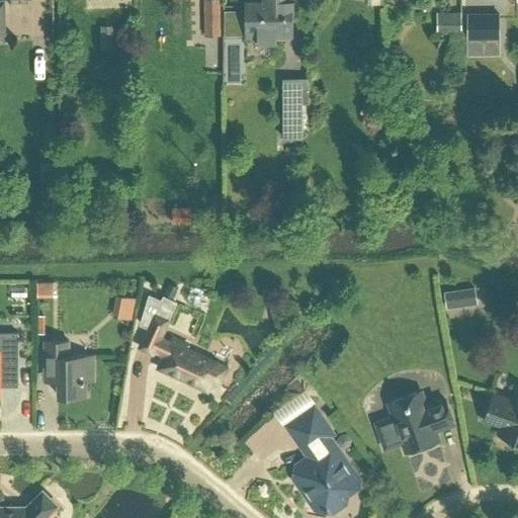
[(203,0),(203,35),(220,35),(219,0),(203,0)]
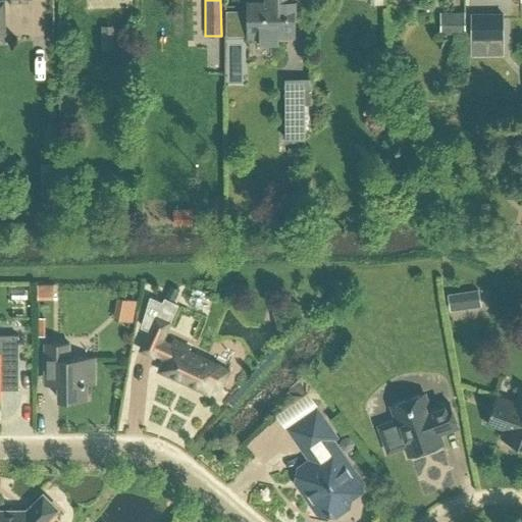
[(291,0),(246,0),(247,37),(258,37),(258,42),(278,42),(277,37),(295,37),(295,10),(291,10),(291,0)]
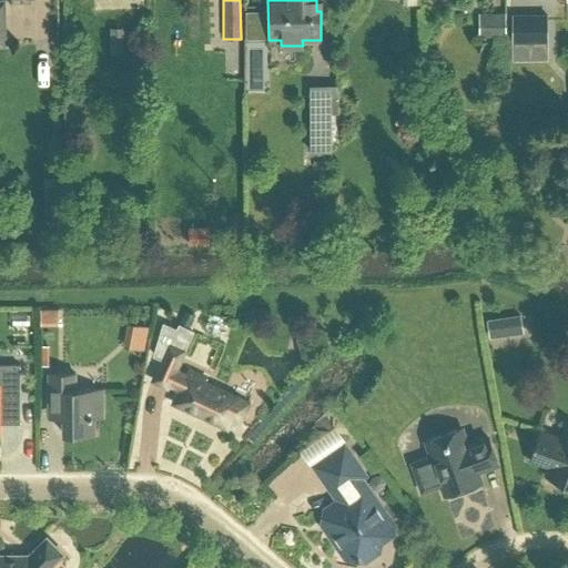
[(479,37),(506,37),(505,14),(478,14),(479,37)]
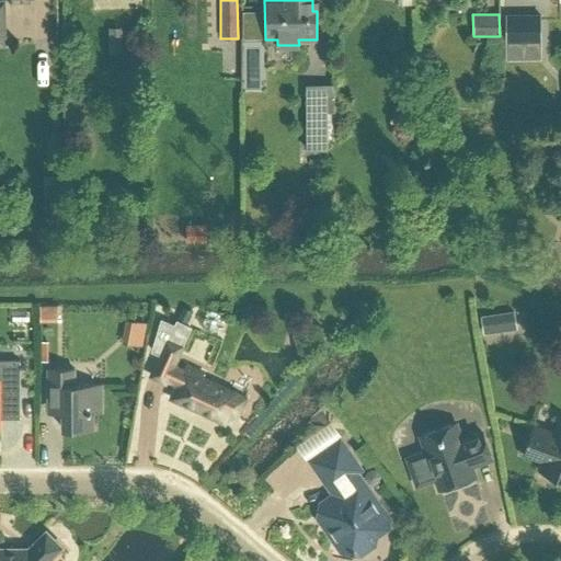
[(502,18),(504,58),(540,56),(538,15),(502,18)]
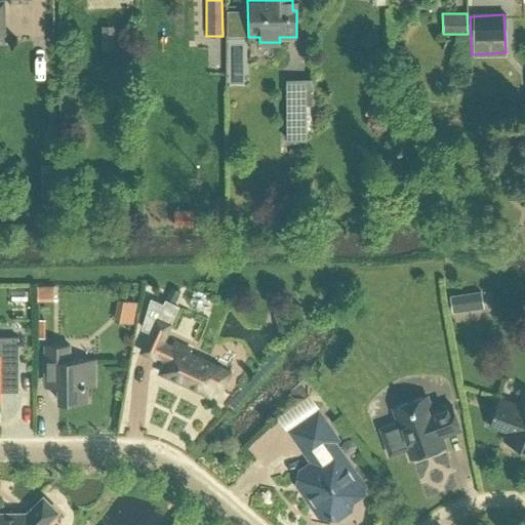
[(102,26),(102,49),(114,49),(114,26),(102,26)]
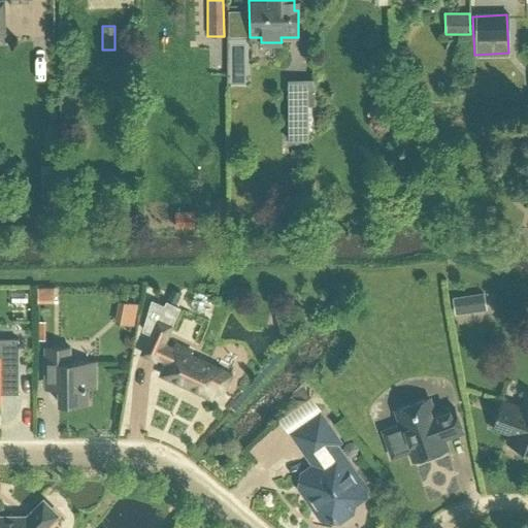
[(226,36),(226,84),(245,85),(245,36),(226,36)]
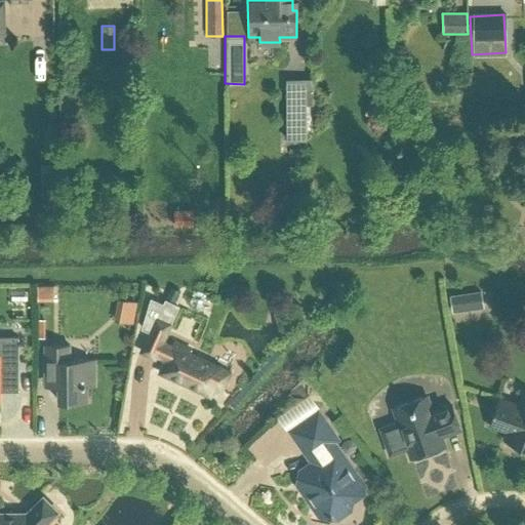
[(286,79),(287,140),(306,140),(306,79),(286,79)]
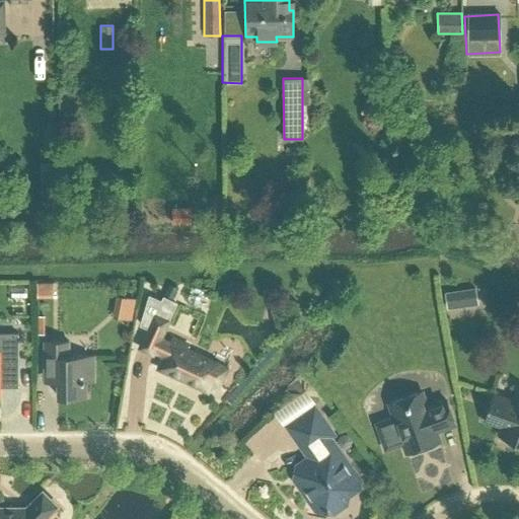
[(475,302),(473,287),(443,290),(445,306),(475,302)]
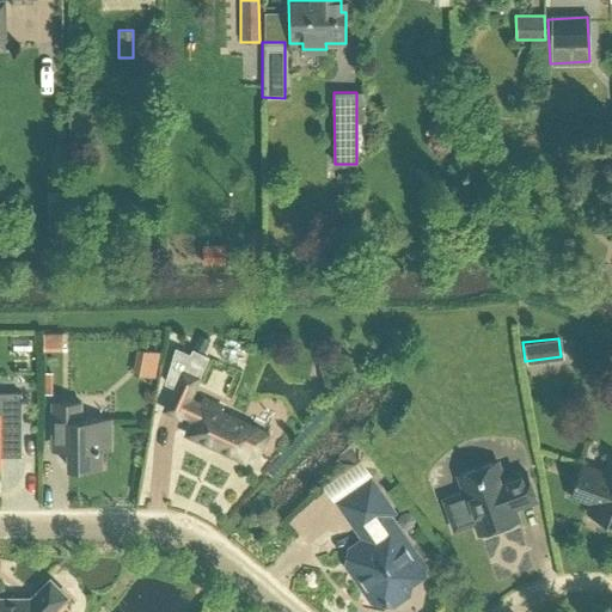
[(153,375),(158,350),(141,347),(135,372),(153,375)]
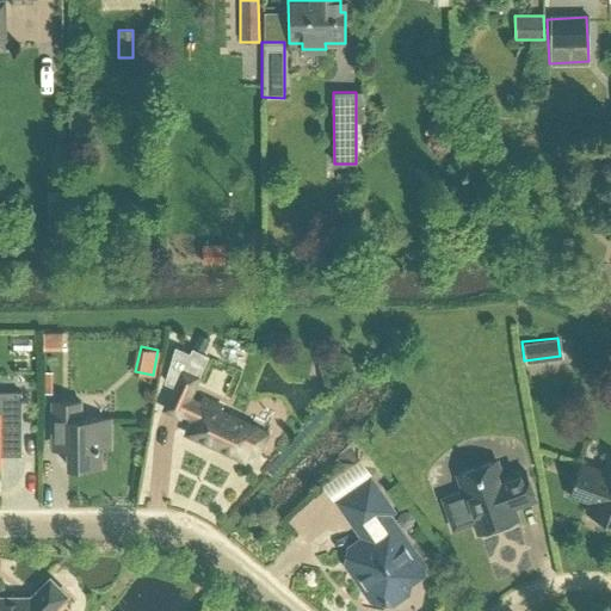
[(179,415),(198,376),(208,355),(191,347),(190,352),(174,346),(164,382),(174,387),(165,408),(179,415)]
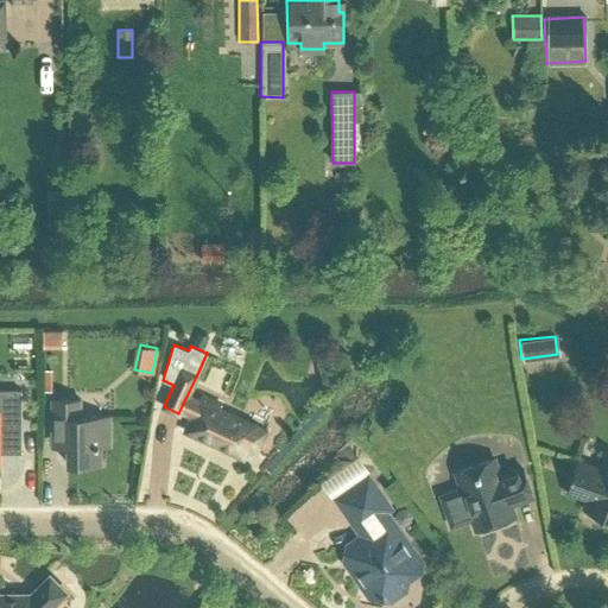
[(0,428),(21,428),(21,390),(0,390),(0,428)]
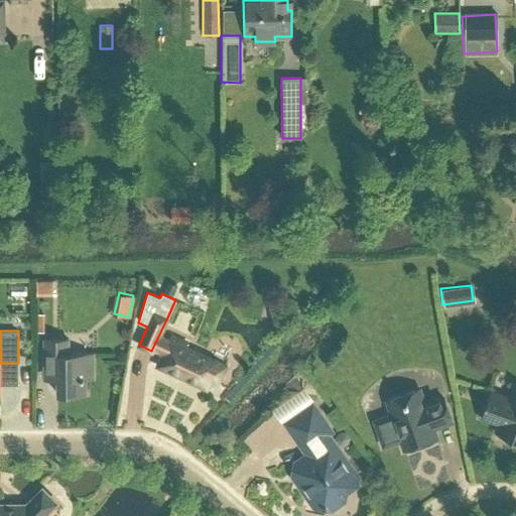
[(159,366),(205,387),(207,388),(207,386),(210,379),(218,382),(225,365),(218,362),(185,347),(186,343),(171,336),(158,364),(157,364),(156,366),(158,366),(159,366)]
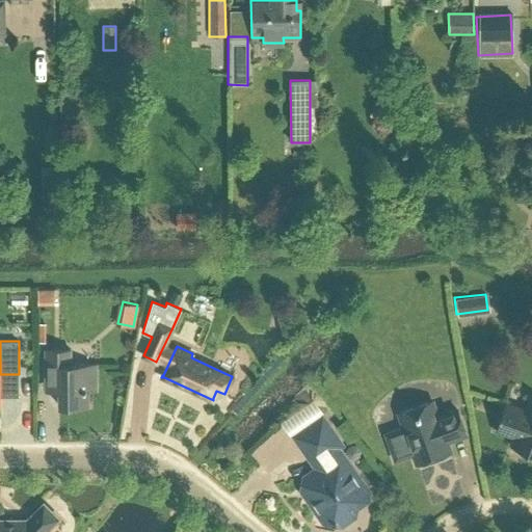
[(59,379),(59,405),(88,405),(88,391),(97,391),(97,364),(71,364),(71,349),(46,349),(46,379),(59,379)]
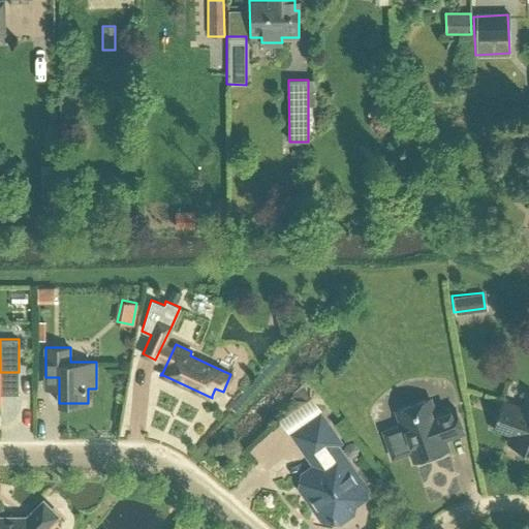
[(528,398),(525,397),(522,407),(502,400),(493,428),(512,434),(508,444),(528,450),(528,398)]
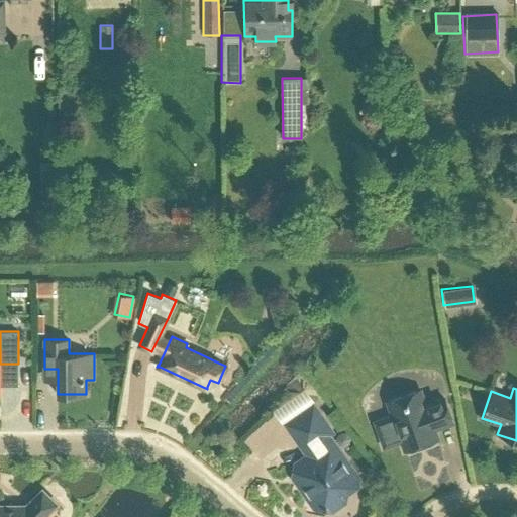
[(420,390),(388,401),(393,415),(376,421),(384,446),(401,440),(405,449),(437,438),(433,428),(452,422),(443,397),(425,404),(420,390)]
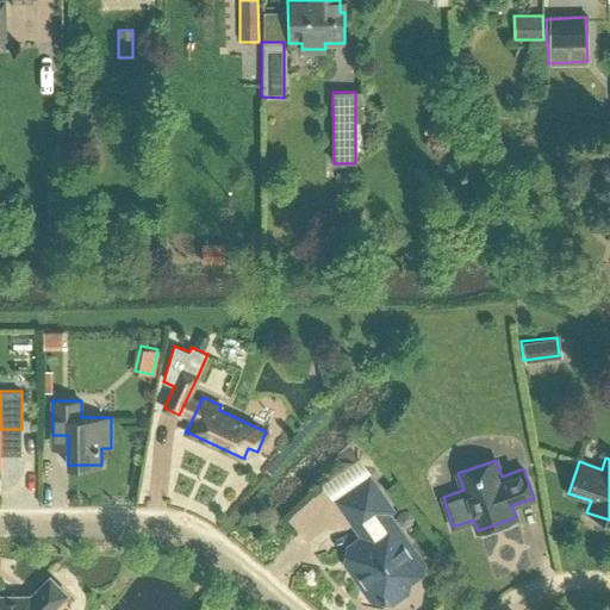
[(406,541),(387,514),(392,509),(369,477),(336,499),(362,537),(349,546),(347,562),(352,568),(354,567),(358,573),(361,573),(361,577),(373,578),(383,592),(381,598),(392,601),(404,591),(405,586),(403,583),(419,572),(421,564),(409,548),(405,547),(406,541)]
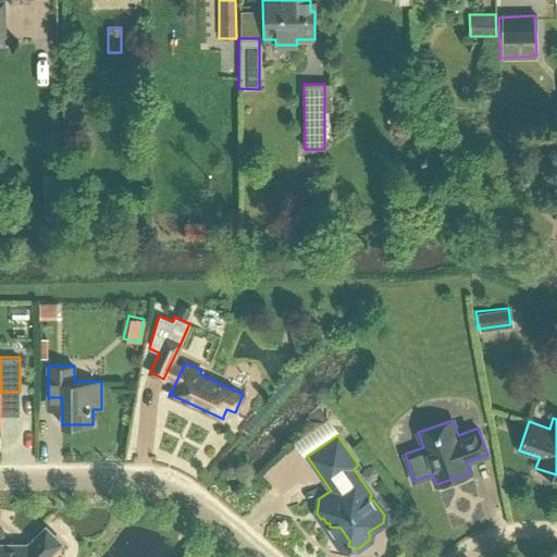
[(0,556),(46,556),(61,543),(46,527),(28,544),(0,543),(0,556)]
